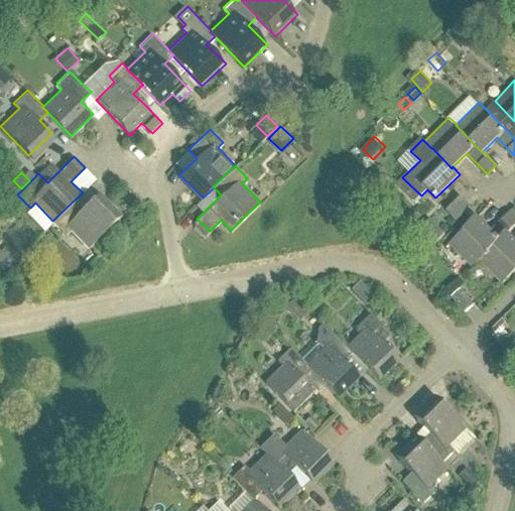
[(416,201),(421,196),(402,177),(398,182),(416,201)]
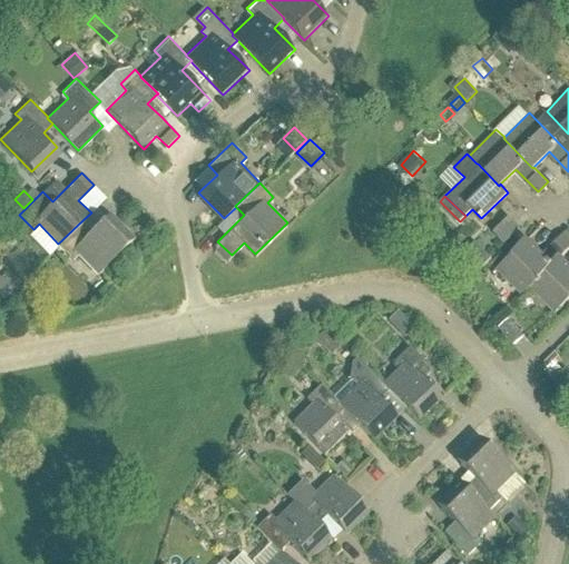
[(82,220),(58,244),(72,258),(79,253),(98,273),(136,236),(110,211),(105,216),(91,229),(82,220)]
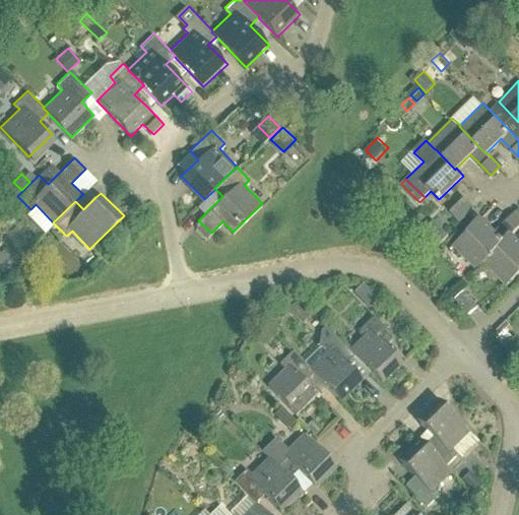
[(460,219),(474,205),(465,195),(450,210),(460,219)]
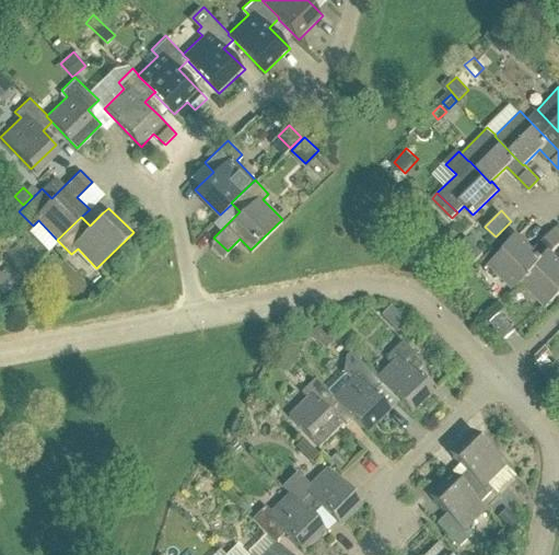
[(551,251),(558,242),(558,229),(555,226),(533,247),(519,232),(489,262),(514,287),(522,279),(523,278),(550,251),(551,251)]
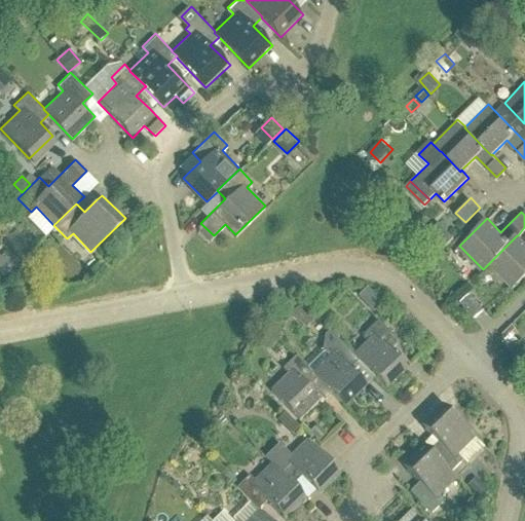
[(445,244),(453,235),(439,221),(430,229),(445,244)]
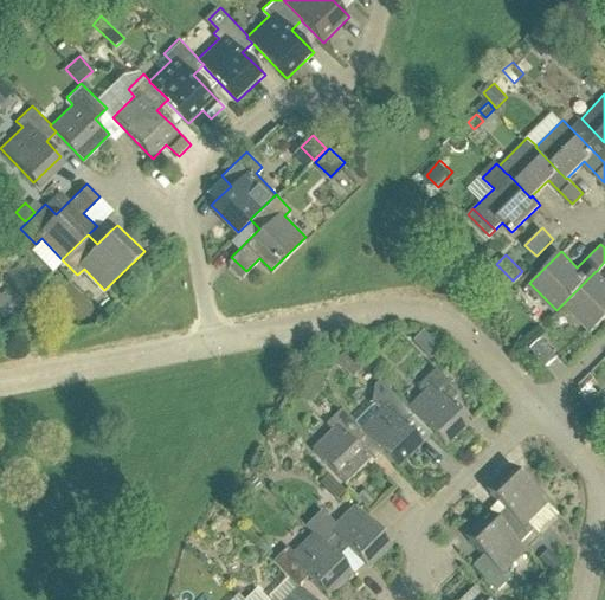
[(566,301),(565,302),(591,329),(604,315),(604,279),(597,271),(596,271),(566,301)]
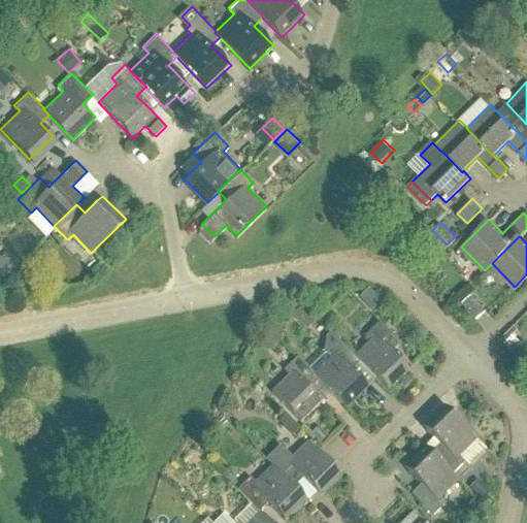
[(0,282),(13,272),(5,260),(0,263),(0,282)]
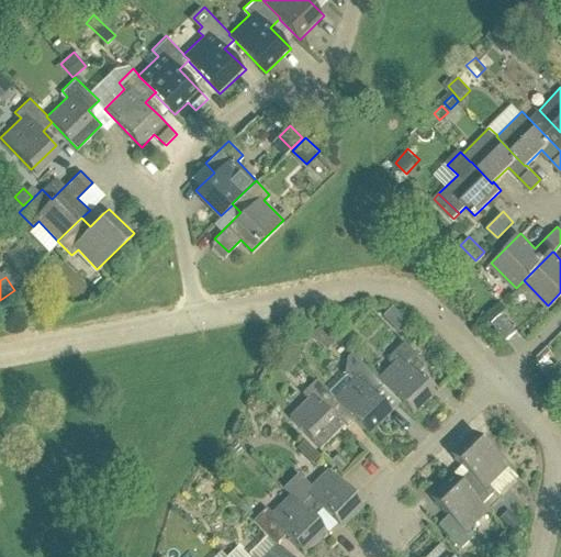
[(393,321),(401,313),(392,304),(384,312),(393,321)]
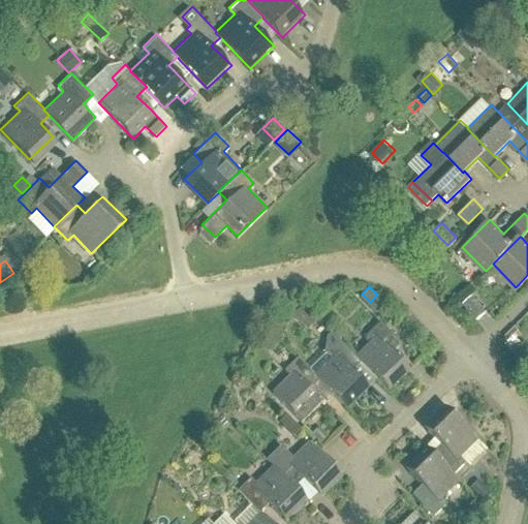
[(465,301),(464,302),(476,317),(478,315),(487,309),(474,294),(465,301)]
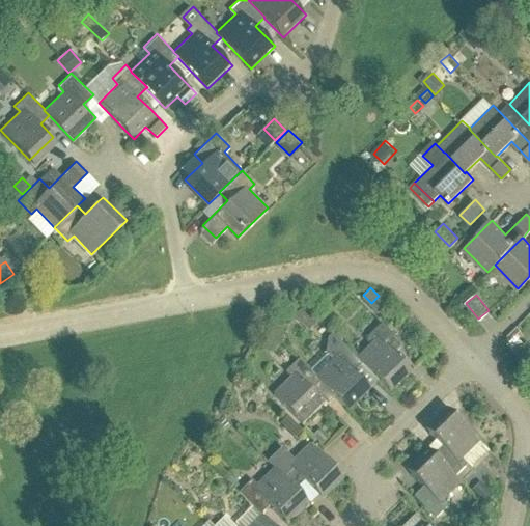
[(309,330),(319,320),(305,305),(295,315),(309,330)]
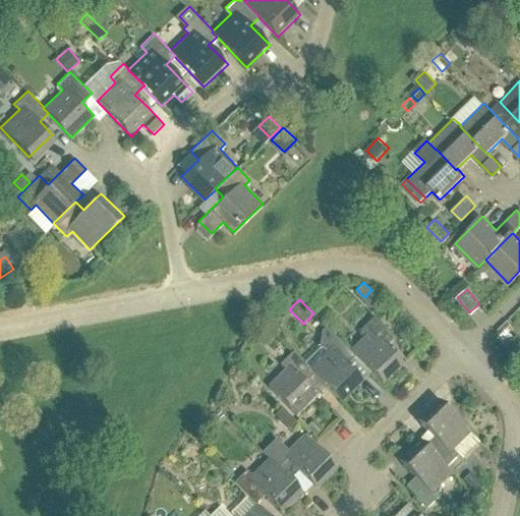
[(355,354),(378,378),(399,357),(387,345),(396,336),(373,313),(361,327),(366,332),(350,348),(355,354)]
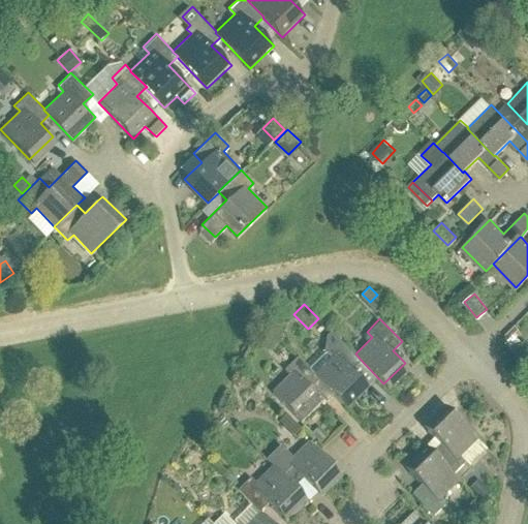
[(273,349),(282,340),(272,329),(261,338),(273,349)]
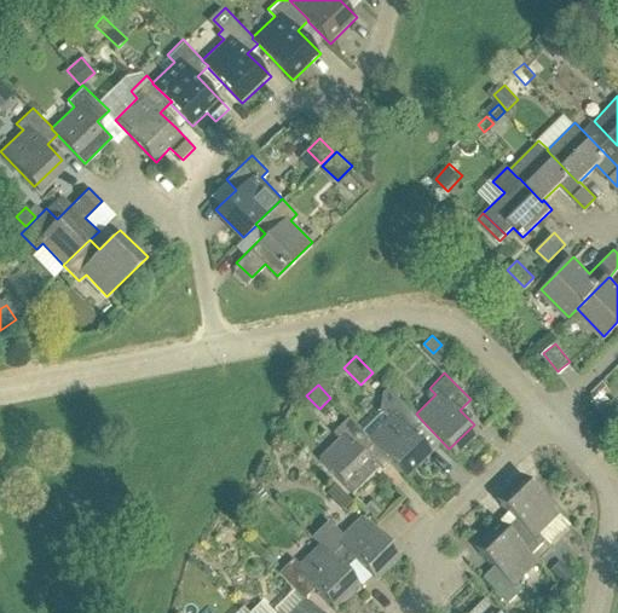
[(416,414),(391,387),(383,393),(382,409),(383,410),(364,431),(368,434),(367,434),(375,441),(374,443),(402,470),(427,445),(413,431),(422,421),(416,414)]
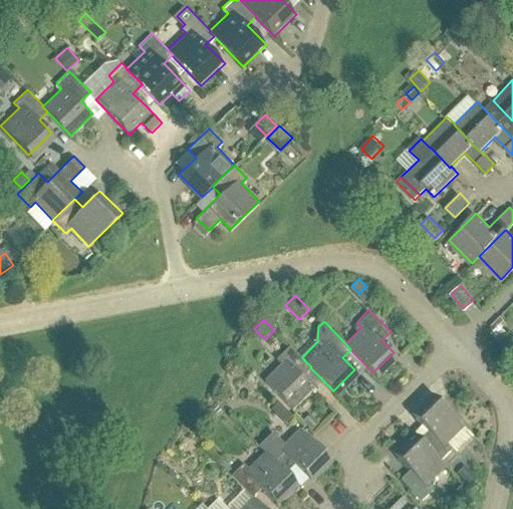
[(502,337),(496,343),(511,358),(512,357),(512,333),(510,330),(502,337)]
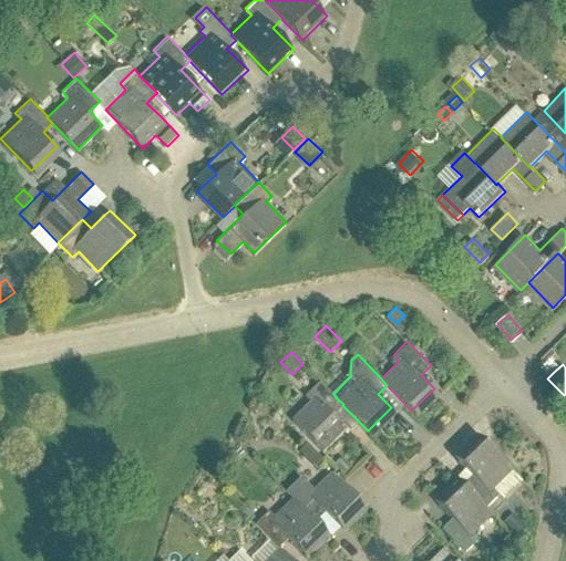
[(337,397),(333,394),(319,378),(305,392),(312,400),(294,418),(323,449),(347,426),(333,413),(342,405),(343,404),(336,397),(337,397)]
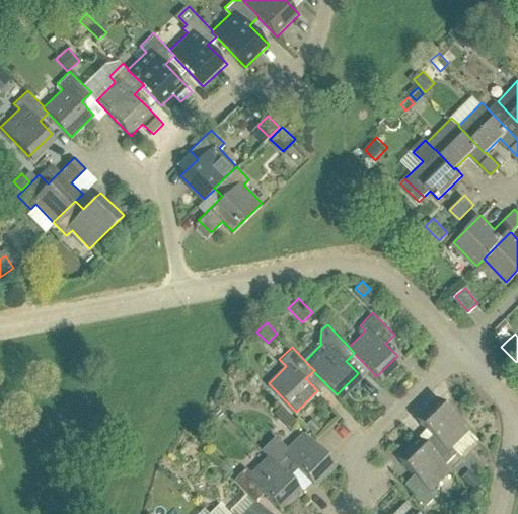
[(445,463),(445,462),(457,450),(452,445),(469,428),(441,399),(420,421),(432,433),(424,441),(445,463)]
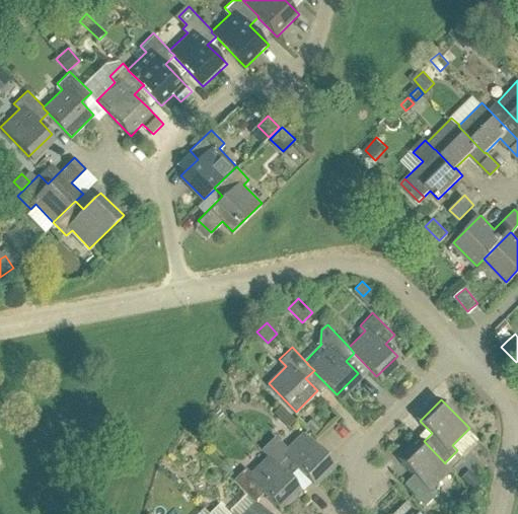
[(313,417),(306,425),(314,433),(322,426),(313,417)]
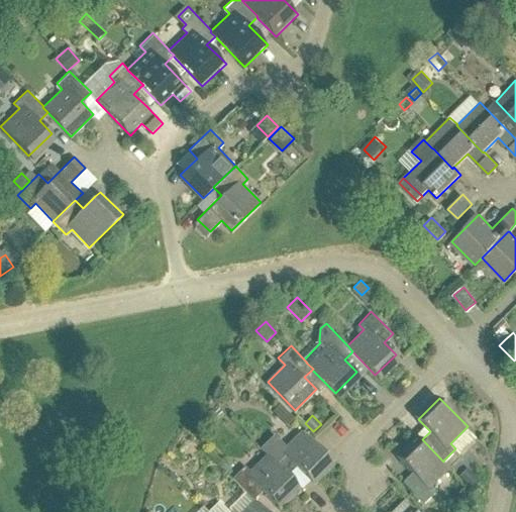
[(274,434),(261,446),(267,452),(289,475),(298,467),(314,483),(335,463),(303,429),(286,446),(274,434)]
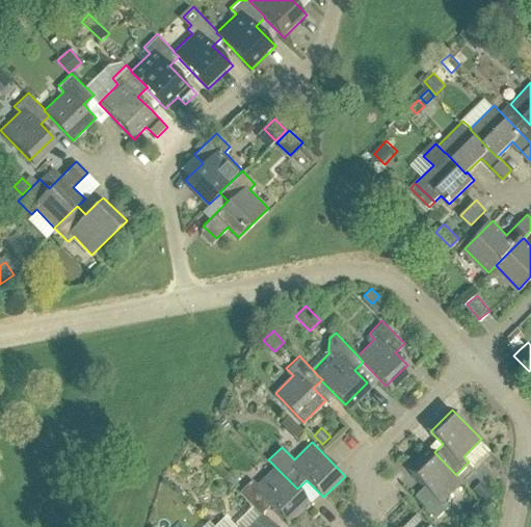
[(462,480),(456,474),(456,475),(434,452),(430,448),(408,470),(424,485),(417,493),(416,494),(436,516),(450,503),(445,498),(462,480)]
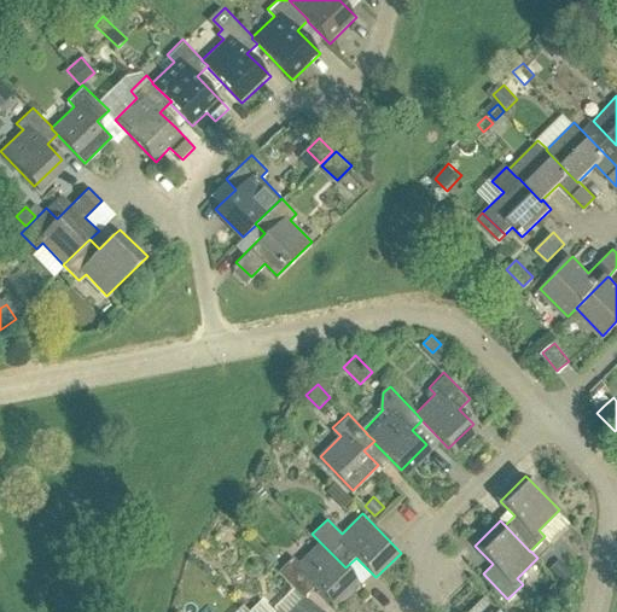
[(354,576),(345,567),(319,541),(298,561),(292,554),(278,569),(304,596),(306,594),(304,594),(314,584),(329,600),(354,576)]
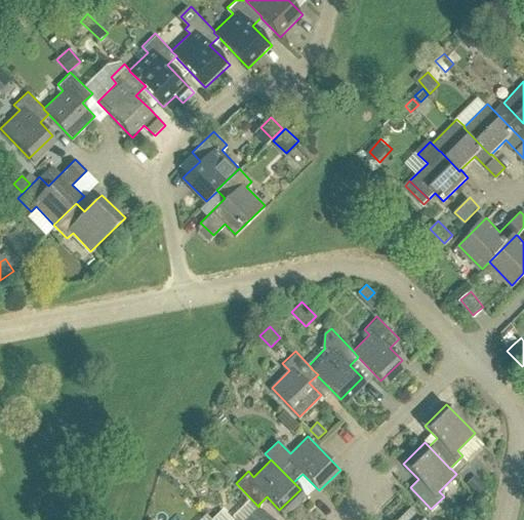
[(490,489),(476,475),(469,482),(482,496),(490,489)]
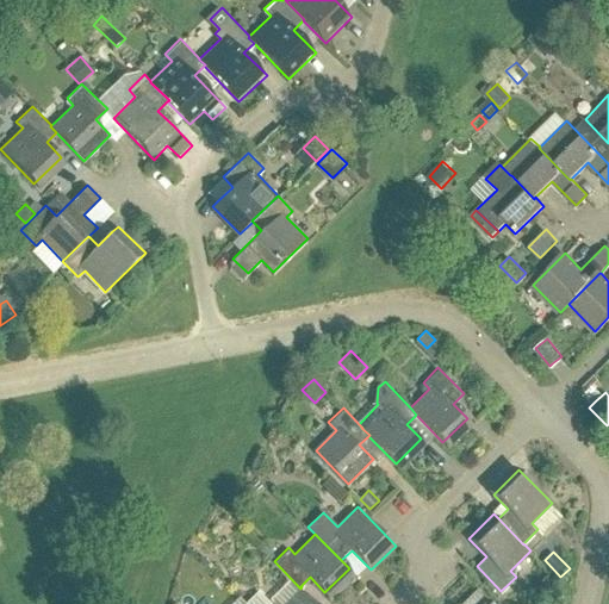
[(317,603),(302,586),(300,589),(283,603),(278,603),(274,599),(269,603),(317,603)]
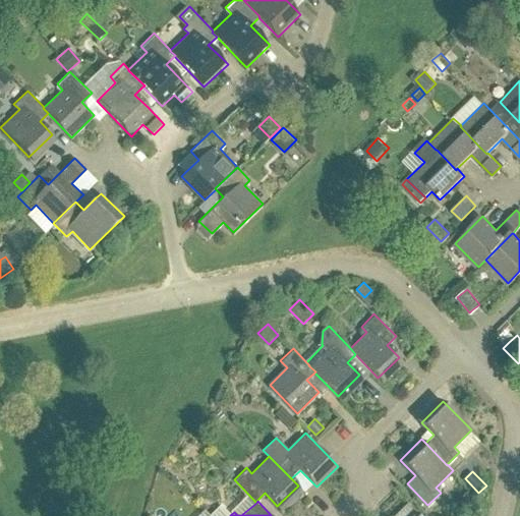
[(421,515),(409,502),(394,515),(421,515)]
